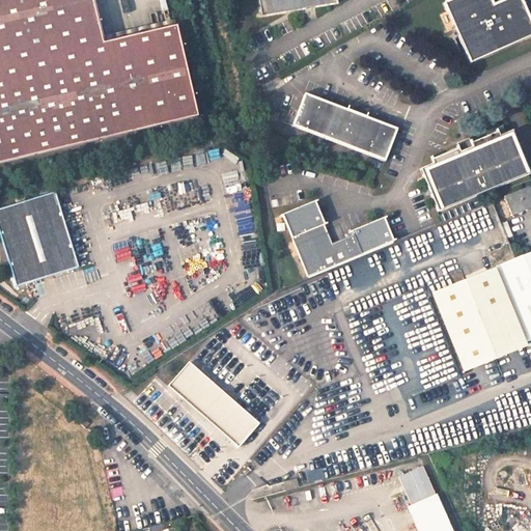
[(0,0),(0,161),(196,116),(175,26),(102,42),(91,0),(0,0)]
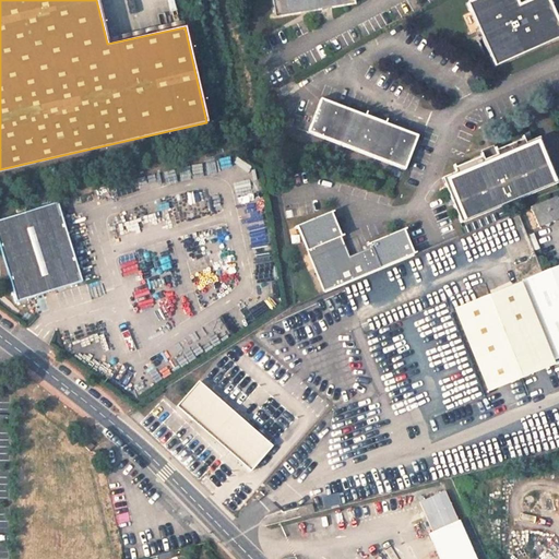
[(269,0),(273,16),(352,2),(351,0),(269,0)]
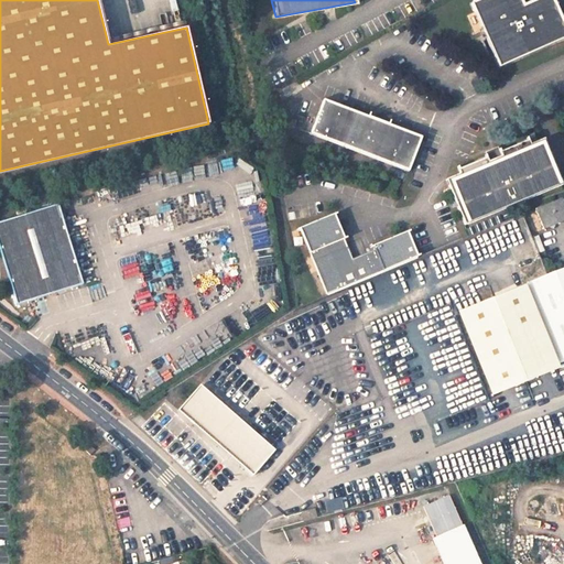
[(563,35),(563,32),(549,0),(531,0),(520,6),(517,0),(475,0),(467,3),(497,67),(563,35)]
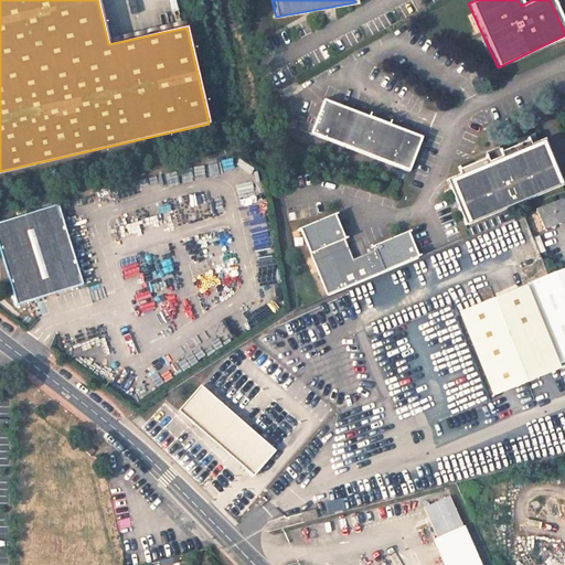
[(306,108),(300,125),(411,162),(423,127),(323,94),(318,113),(306,108)]
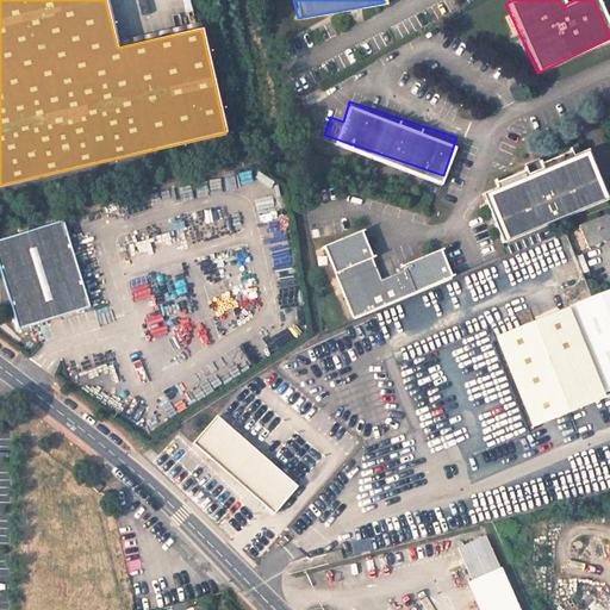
[(504,186),(489,192),(510,242),(609,200),(589,150),(576,155),(574,151),(545,163),(547,168),(533,173),(531,169),(502,181),(504,186)]
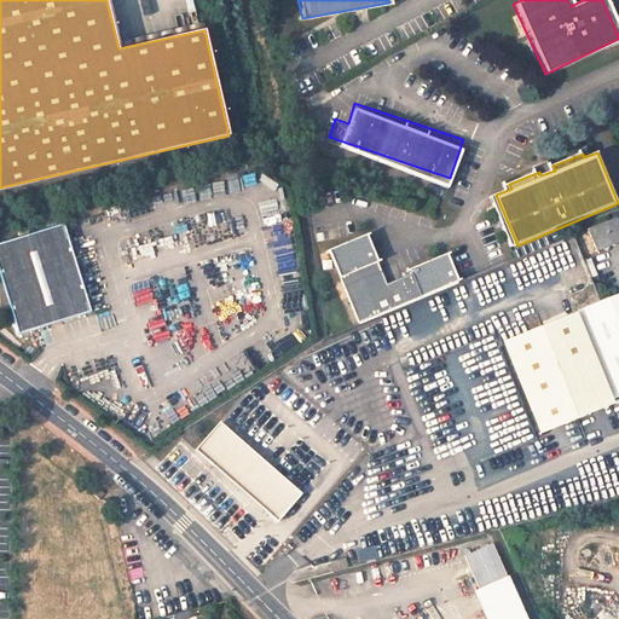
[(539,172),(541,175),(555,171),(553,166),(551,163),(538,169),(539,172)]
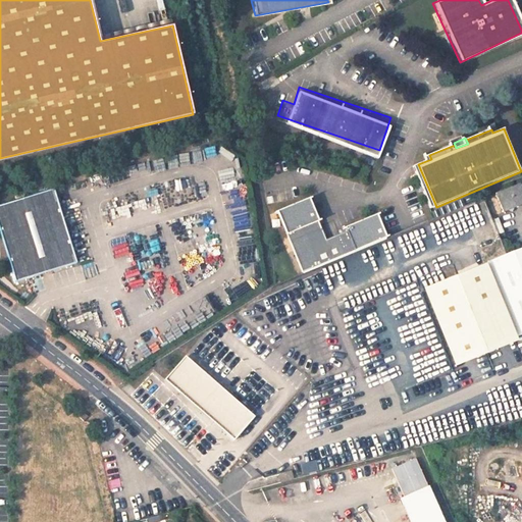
[(521,189),(520,183),(496,193),(503,212),(508,210),(513,212),(514,207),(521,204),(521,189)]
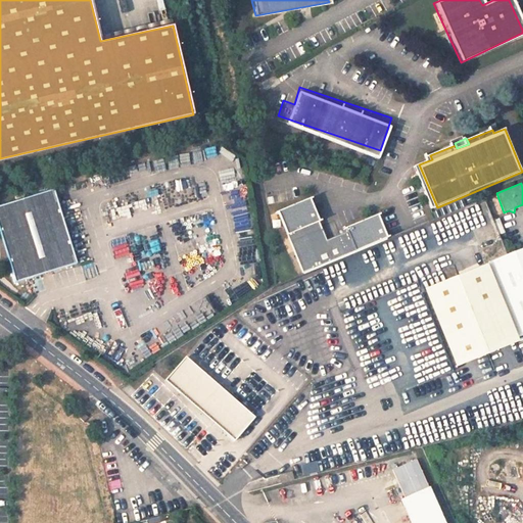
[(0,210),(0,224),(19,287),(81,267),(57,193),(0,210)]
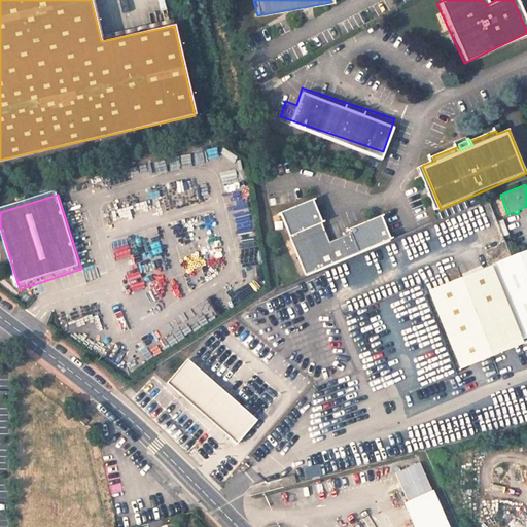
[(313,204),(279,219),(300,264),(327,235),(313,204)]
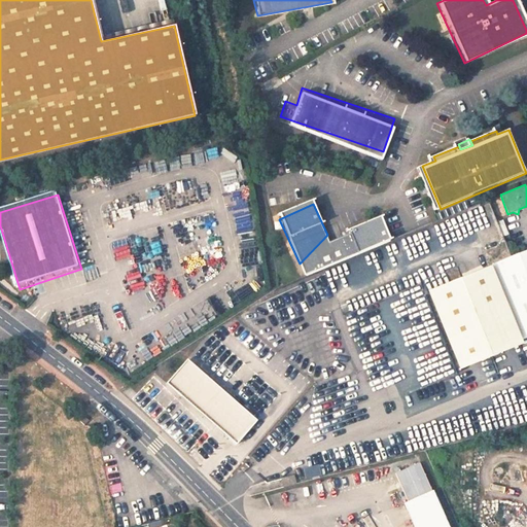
[(332,240),(330,236),(302,264),(307,275),(396,238),(392,229),(387,214),(352,229),(353,232),(332,240)]
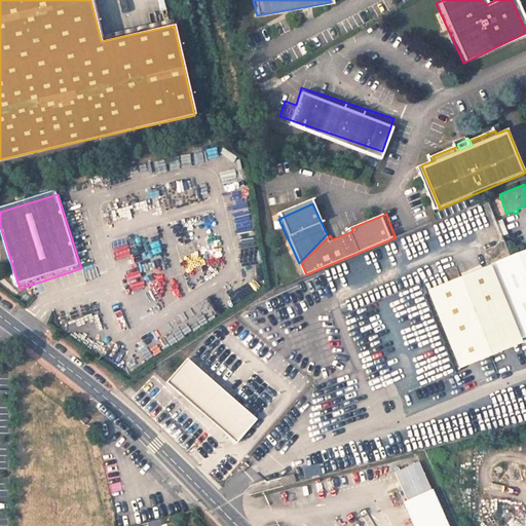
[(489,266),(519,338),(525,335),(525,251),(511,257),(489,266)]
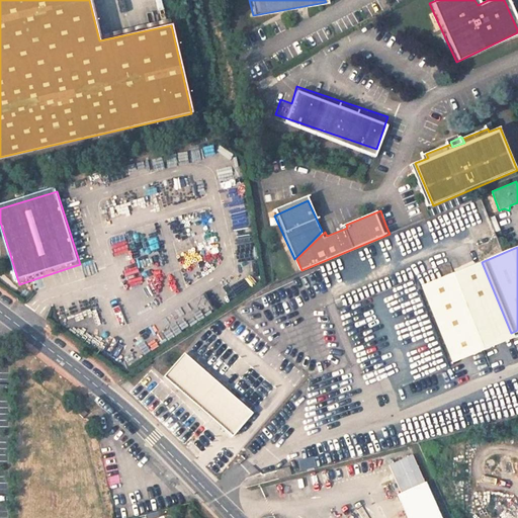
[(509,334),(481,263),(455,274),(484,344),(509,334)]
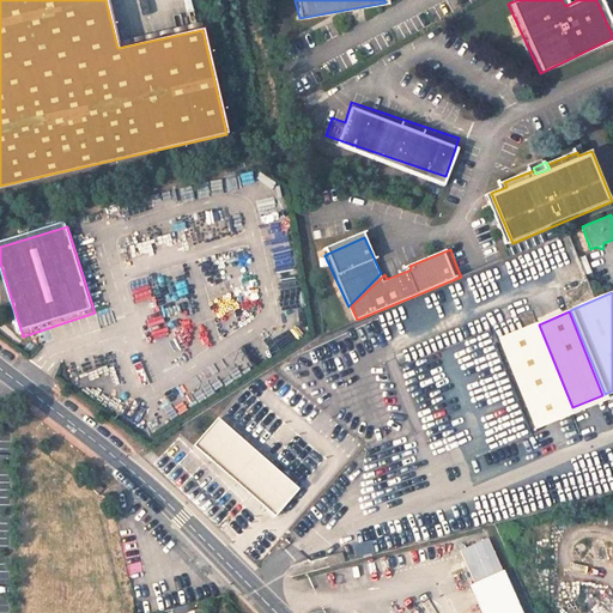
[(548,366),(545,356),(536,359),(546,386),(553,382),(546,366),(548,366)]
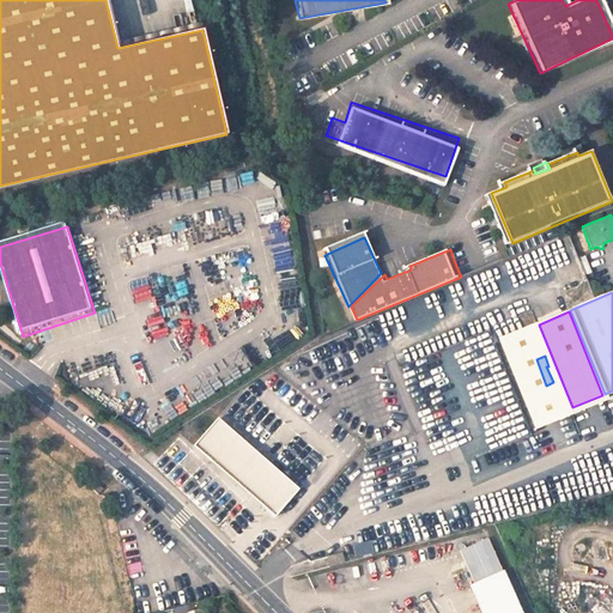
[(565,411),(558,394),(546,400),(552,416),(565,411)]
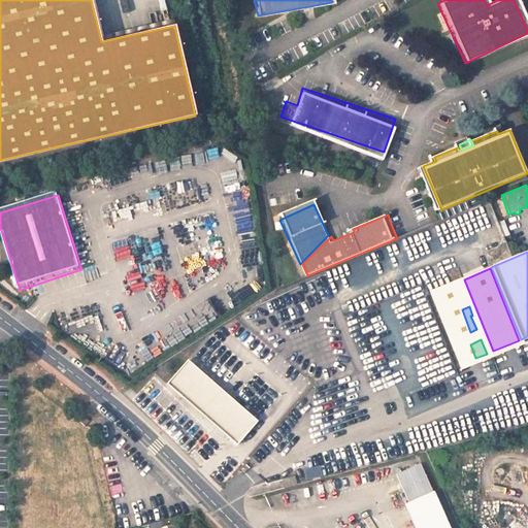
[(254,425),(189,367),(171,387),(236,446),(254,425)]
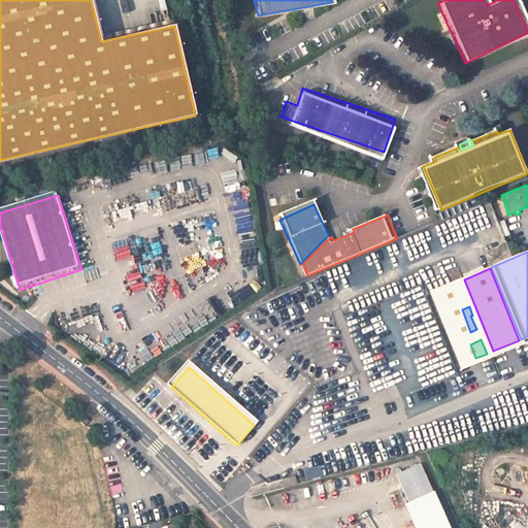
[(405,503),(416,527),(449,527),(422,465),(398,475),(409,502),(405,503)]
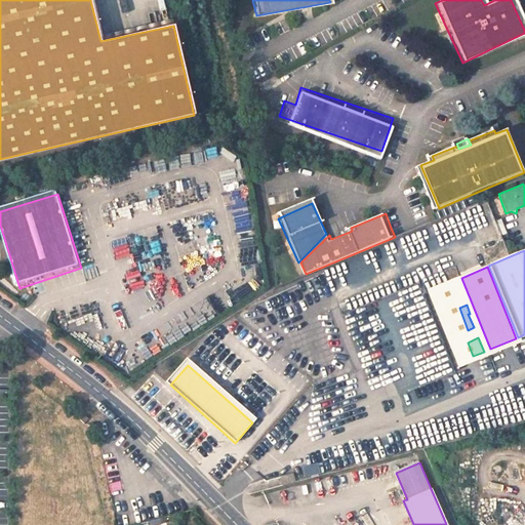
[(294,481),(292,473),(281,476),(283,484),(294,481)]
